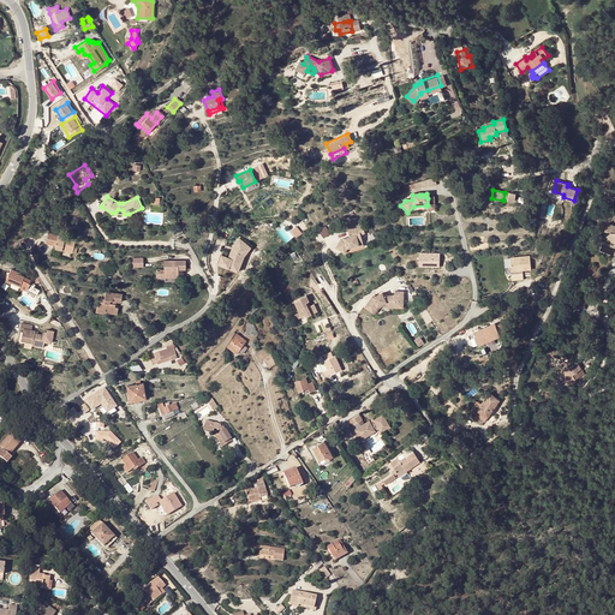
[(609,237),(614,239),(614,225),(608,224),(604,236),(609,237)]
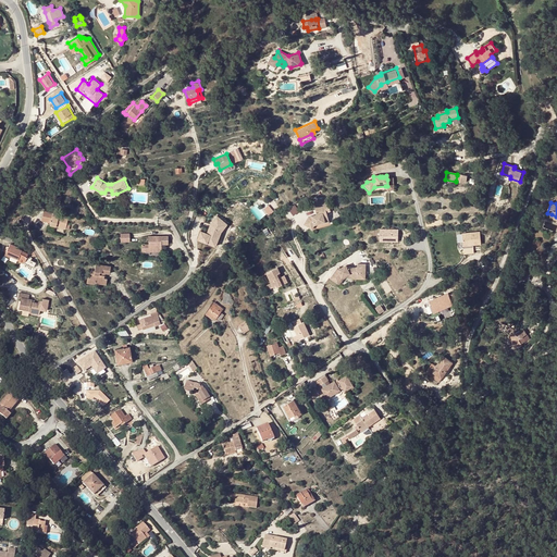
[(269,205),(264,209),(269,215),(274,211),(269,205)]
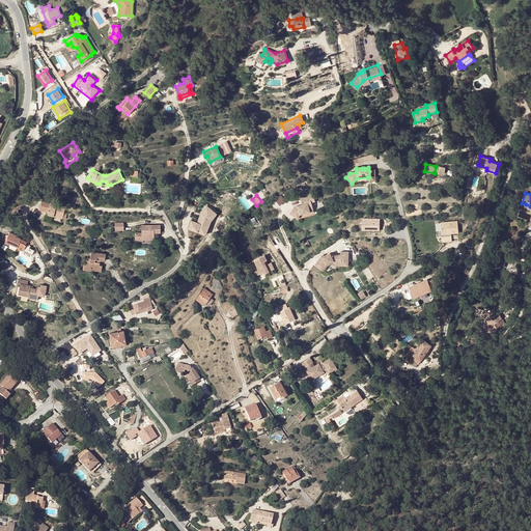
[(276,200),(281,205),(286,200),(281,195),(276,200)]
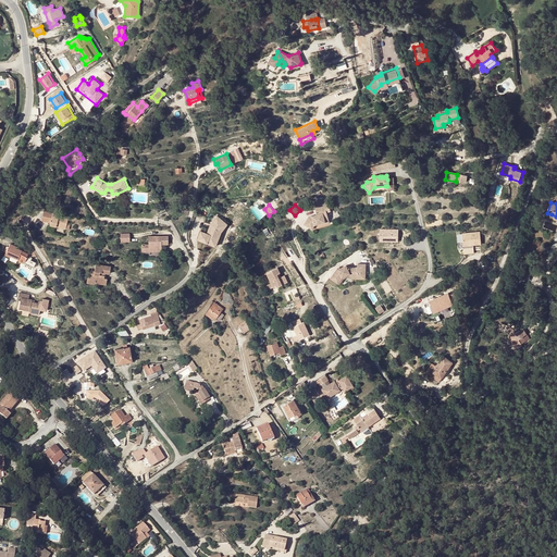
[(325,220),(329,219),(326,212),(330,211),(327,206),(316,209),(318,213),(312,214),(313,218),(311,218),(310,215),(308,217),(304,224),(312,230),(314,224),(319,223),(325,222),(325,220)]
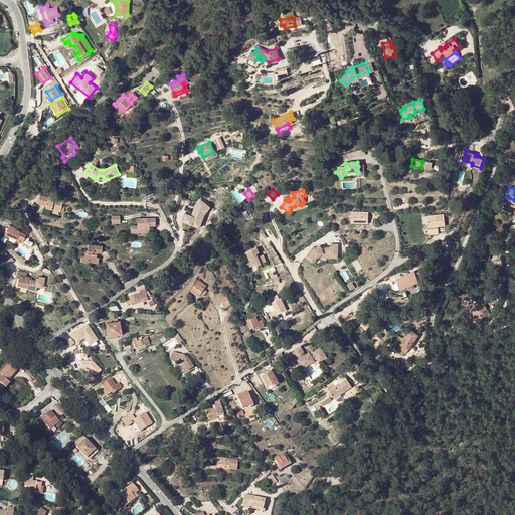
[(63,200),(49,196),(46,207),(61,211),(63,200)]
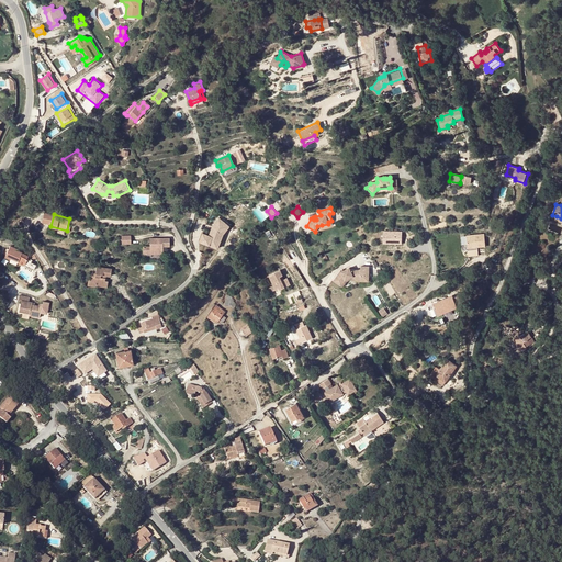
[(199,243),(210,248),(212,245),(215,247),(221,237),(228,229),(221,222),(214,228),(209,237),(203,234),(199,243)]
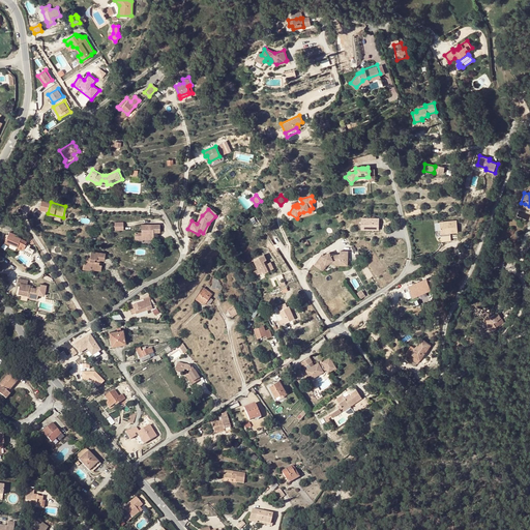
[(198,234),(203,237),(209,225),(217,218),(215,216),(208,224),(203,233),(200,231),(198,234)]
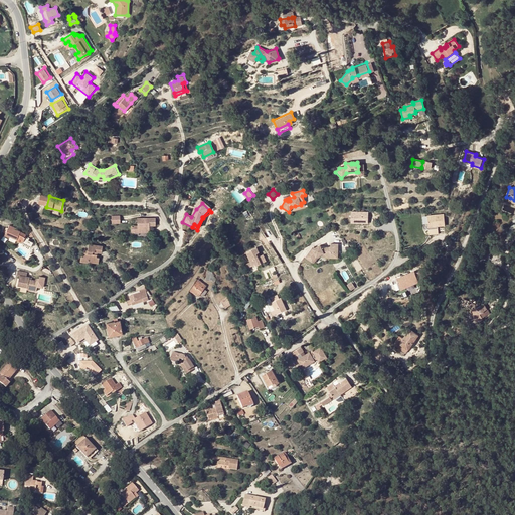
[(351,211),(351,223),(369,223),(369,211),(351,211)]
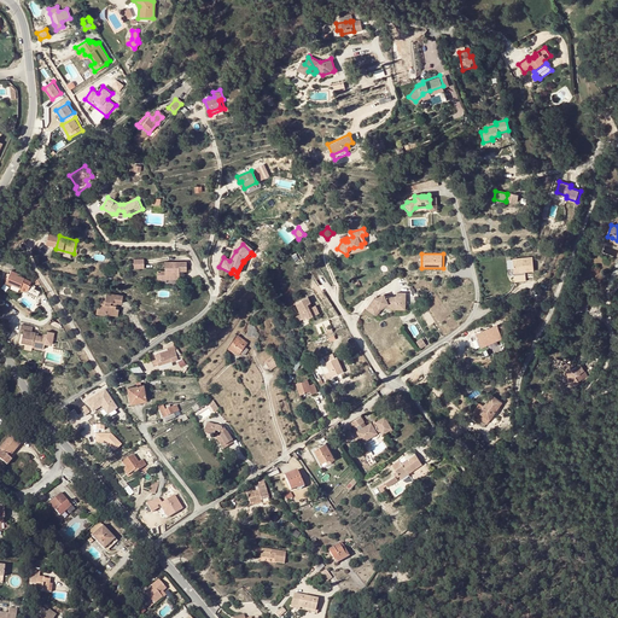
[(532,258),(513,260),(514,273),(534,272),(532,258)]
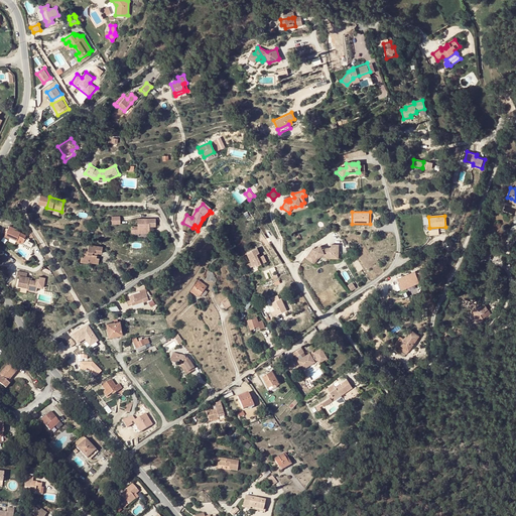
[(141,219),(137,219),(137,226),(130,226),(130,232),(148,232),(148,226),(155,226),(155,219),(143,219),(141,219)]
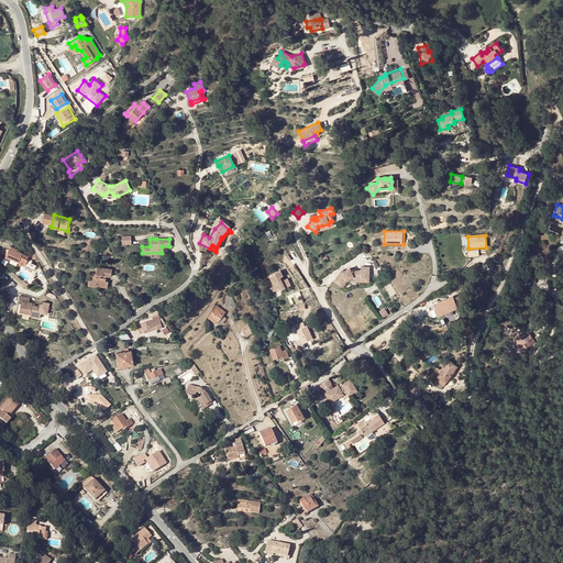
[(17,249),(10,245),(6,257),(11,260),(11,258),(19,262),(18,263),(33,271),(35,265),(31,263),(32,261),(28,258),(29,256),(22,253),(15,250),(17,249)]
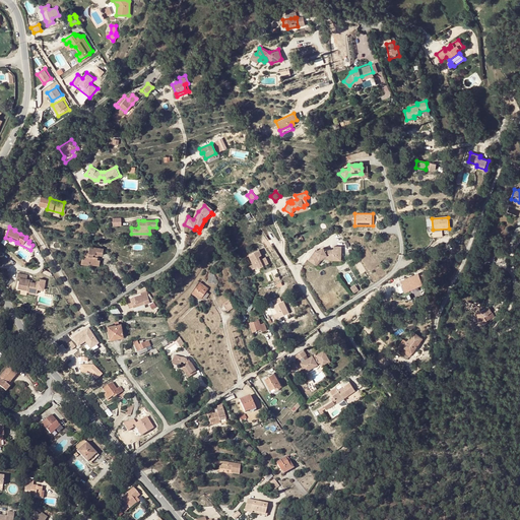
[(95,254),(98,255),(102,255),(103,249),(89,246),(88,253),(85,252),(83,258),(81,258),(80,263),(88,265),(88,264),(99,265),(100,260),(96,259),(98,257),(94,256),(95,254)]
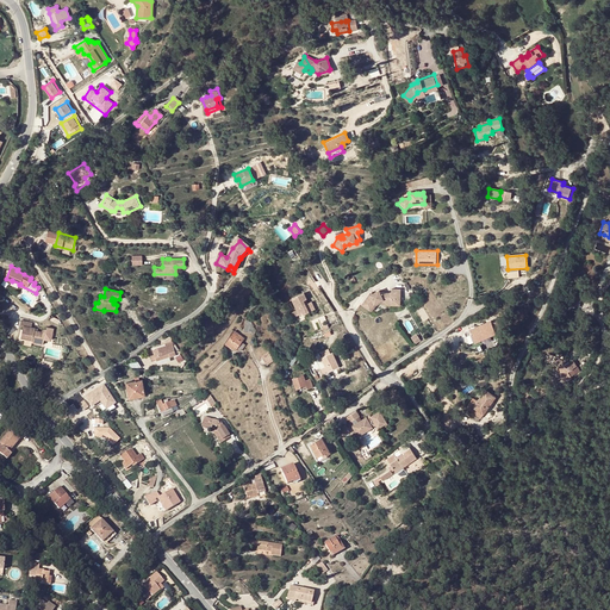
[(379,291),(372,293),(371,296),(368,293),(361,304),(366,307),(366,306),(371,309),(374,304),(383,299),(384,303),(391,303),(391,299),(399,300),(399,290),(391,288),(391,293),(379,292),(379,291)]
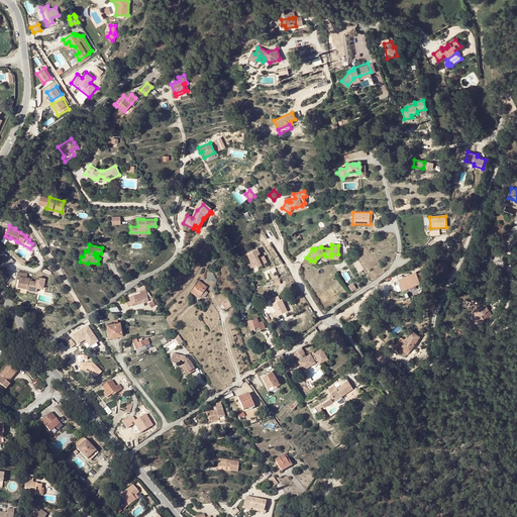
[(247,252),(254,267),(256,266),(257,268),(267,263),(264,255),(261,257),(259,259),(257,255),(260,254),(260,253),(257,247),(247,252)]
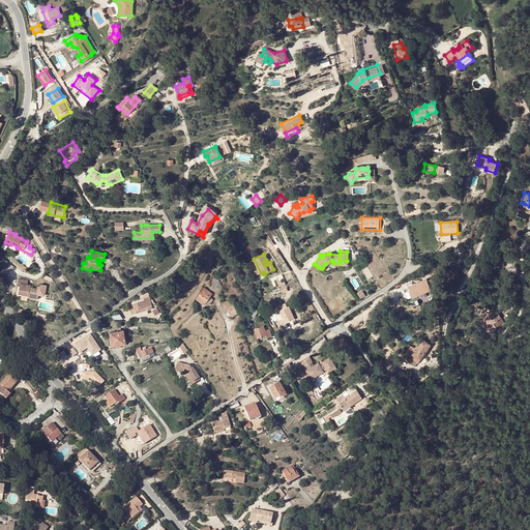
[(495,254),(493,264),(500,265),(501,260),(504,260),(505,255),(495,254)]
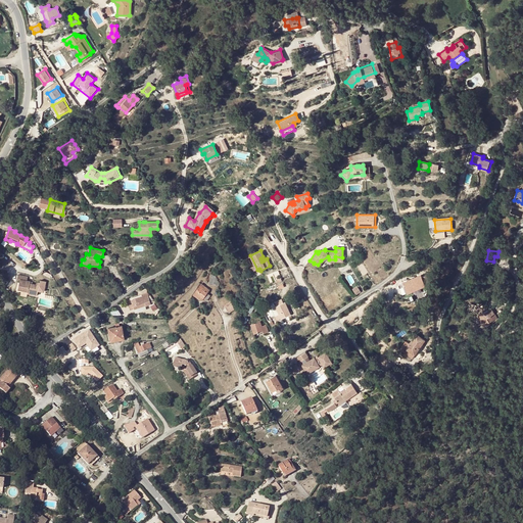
[(219,258),(211,266),(214,268),(221,260),(219,258)]
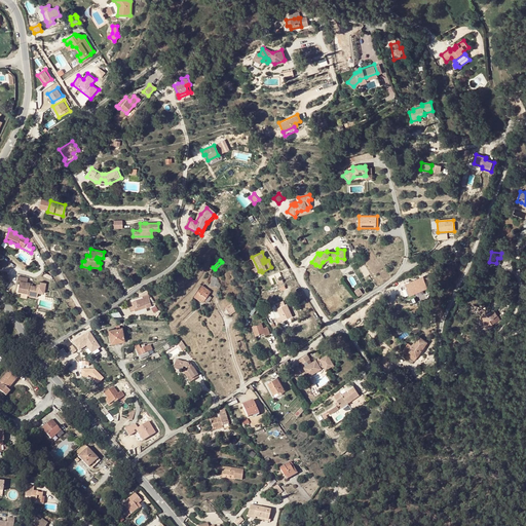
[(434,287),(428,274),(406,285),(411,296),(434,287)]
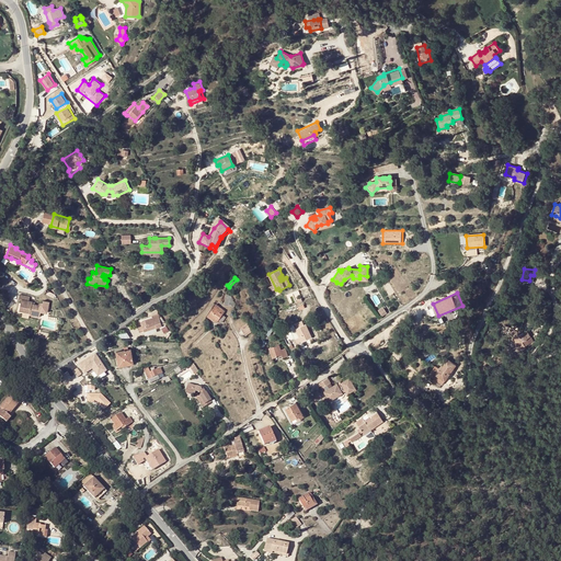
[(236,304),(230,295),(226,295),(225,305),(230,305),(235,306),(236,304)]
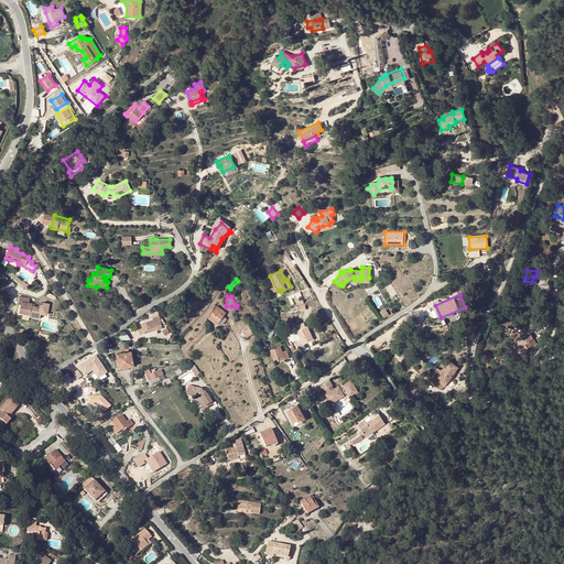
[(31,300),(21,297),(20,302),(22,303),(21,311),(25,313),(24,315),(31,316),(31,318),(41,321),(42,316),(49,317),(51,306),(45,304),(44,310),(33,307),(34,305),(31,304),(31,300)]
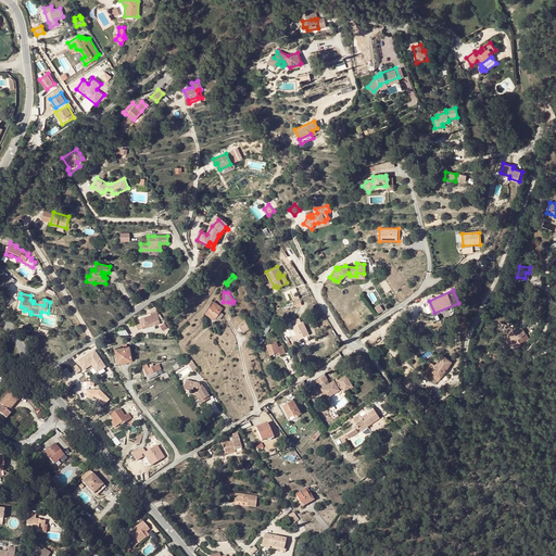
[(214,301),(205,314),(214,320),(216,317),(220,312),(223,307),(214,301)]
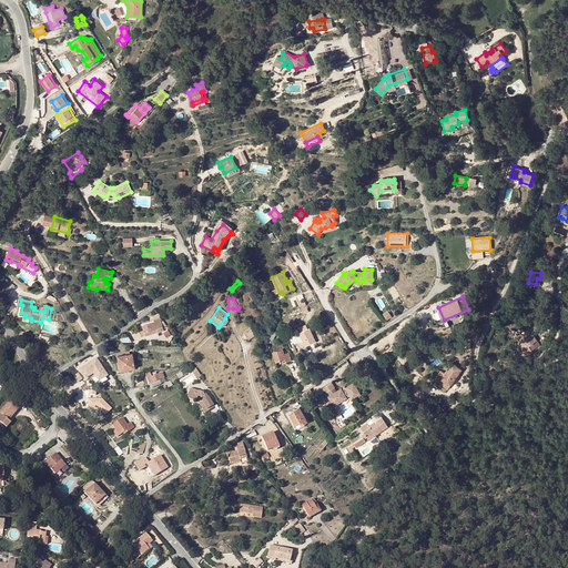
[(154,328),(156,327),(156,326),(161,325),(159,318),(142,324),(143,330),(145,335),(154,332),(154,328)]
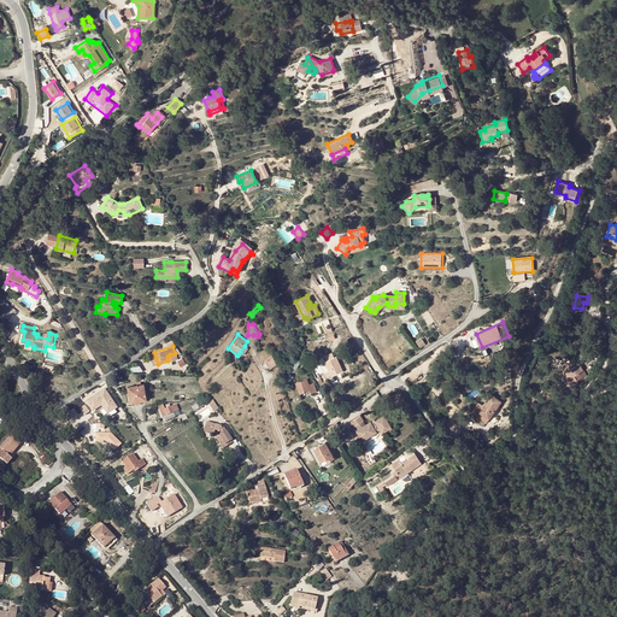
[(327,377),(338,372),(336,370),(342,368),(336,356),(335,357),(333,352),(325,356),(327,360),(325,362),(329,370),(324,372),(327,377)]
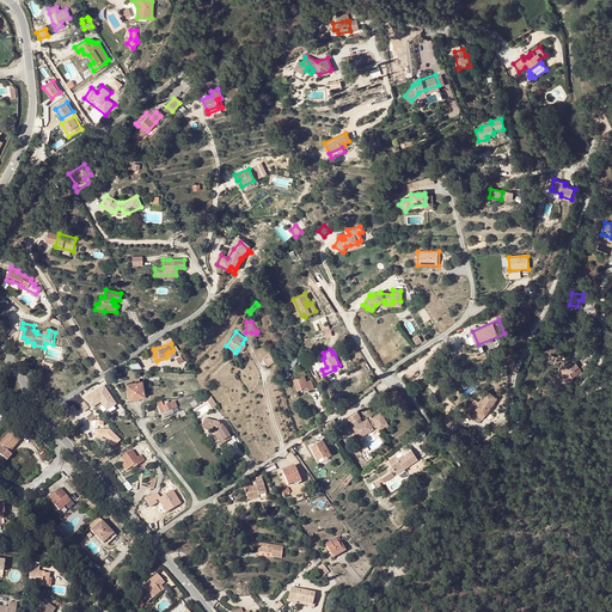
[(270,353),(263,357),(268,366),(275,361),(270,353)]
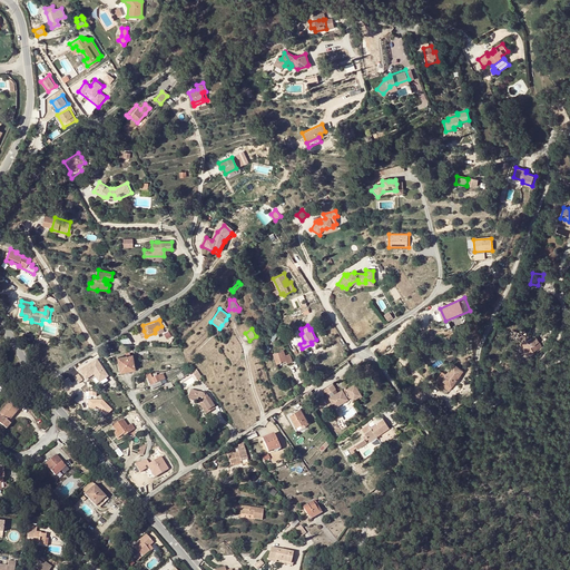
[(539,349),(537,344),(540,342),(536,336),(533,337),(528,341),(534,352),(539,349)]
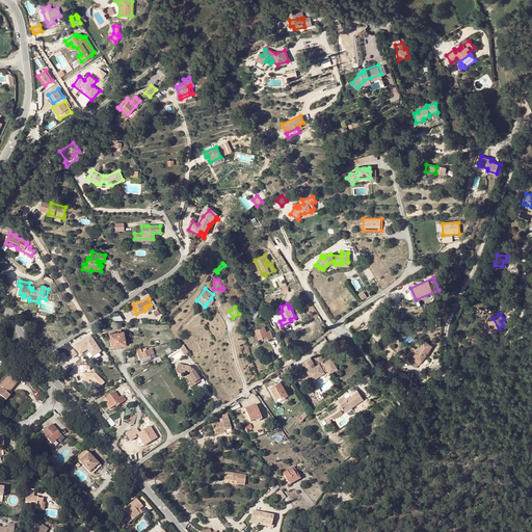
[(264,327),(256,329),(259,339),(267,336),(268,339),(272,338),(270,330),(266,331),(264,327)]
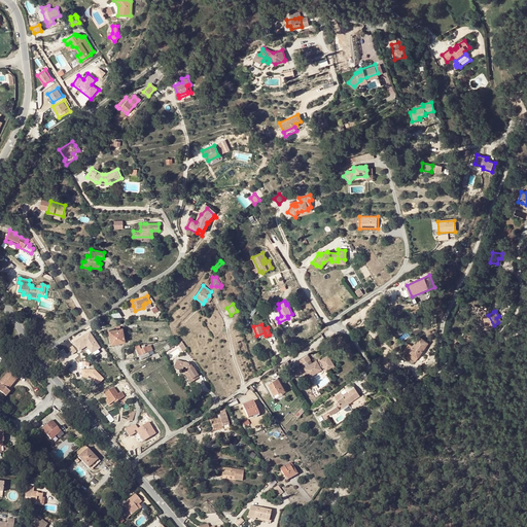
[(116,329),(109,330),(111,344),(125,342),(123,328),(120,328),(119,326),(116,326),(116,329)]
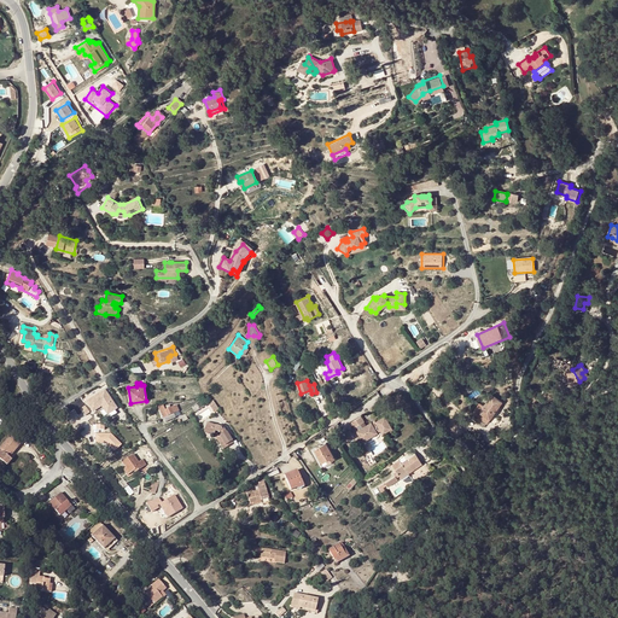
[(93,410),(105,402),(109,400),(104,392),(88,403),(93,410)]
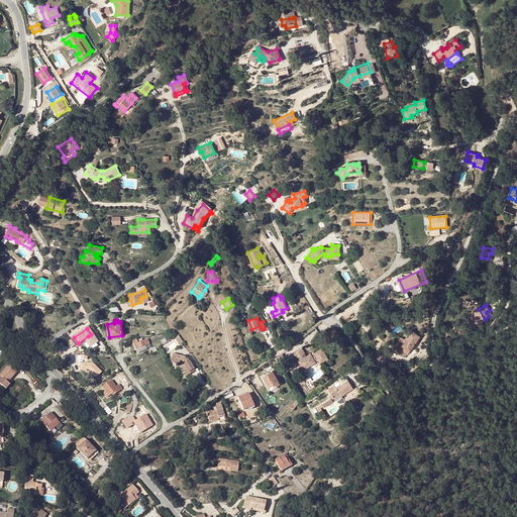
[(402,337),(396,345),(401,348),(402,346),(404,348),(403,350),(408,353),(420,336),(412,330),(405,339),(402,337)]
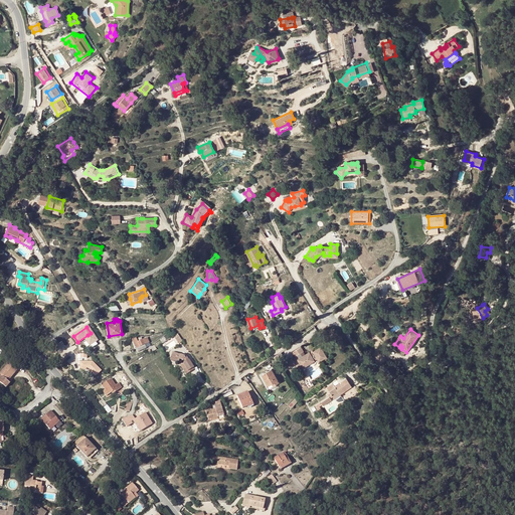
[(91,333),(88,335),(93,341),(97,338),(92,332),(91,333)]
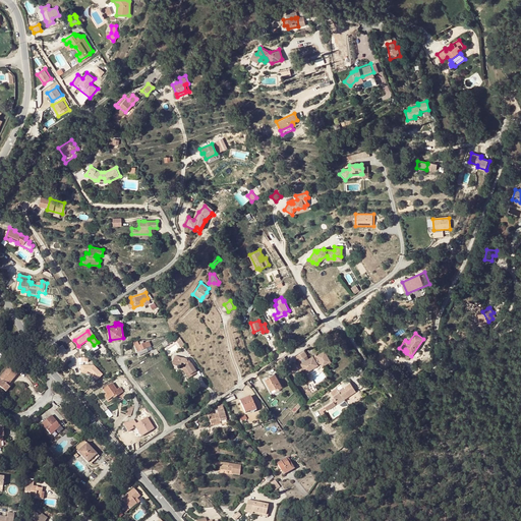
[(179,337),(175,340),(180,347),(184,344),(179,337)]
